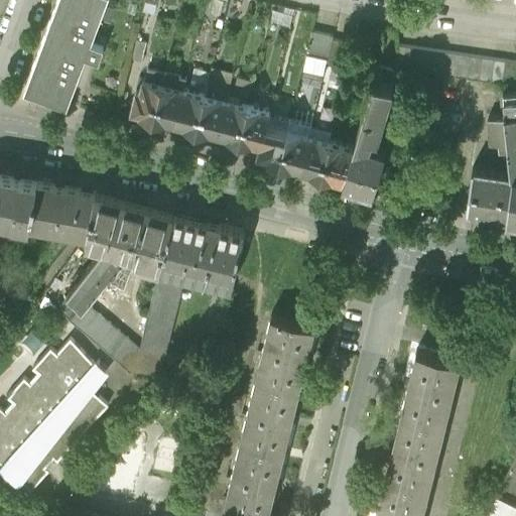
[(57,0),(25,89),(67,105),(85,53),(98,58),(102,45),(90,40),(105,0),(57,0)]
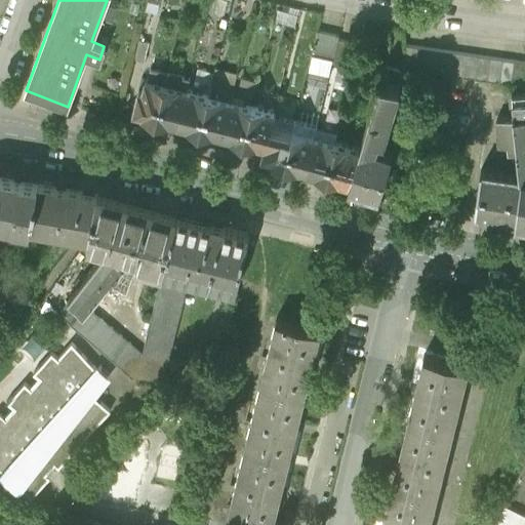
[(147,0),(145,11),(156,14),(158,3),(154,2),(154,0),(147,0)]
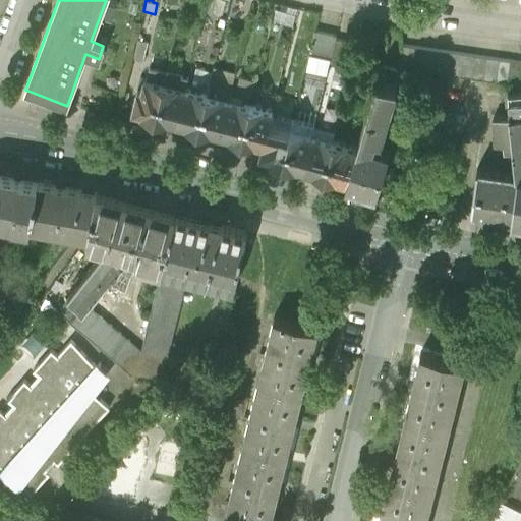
[(308,55),(331,60),(335,40),(336,36),(314,31),(308,55)]
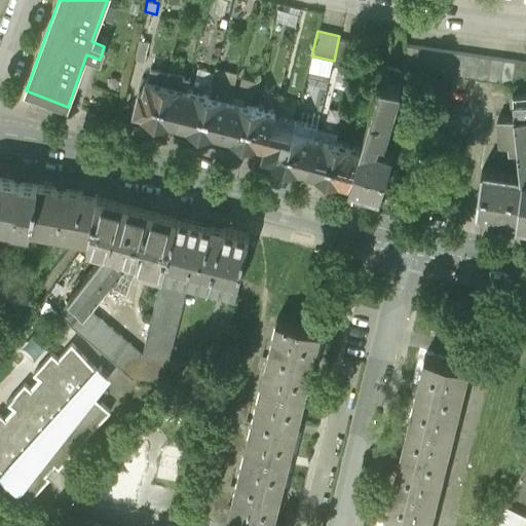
[(147,41),(138,39),(134,60),(142,62),(147,41)]
